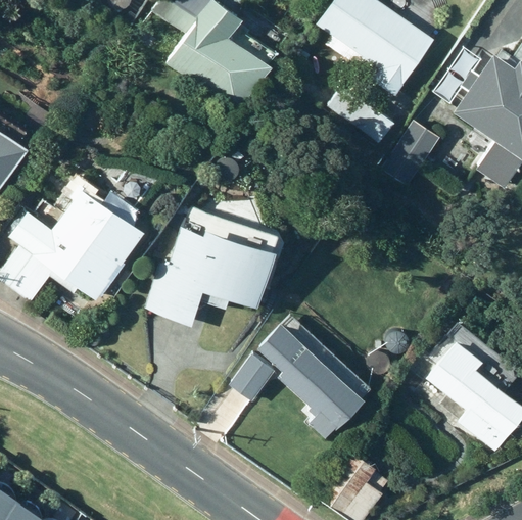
[(167,63),(236,110),(273,69),(230,41),(245,17),(219,0),(158,0),(151,11),(186,35),(167,63)]
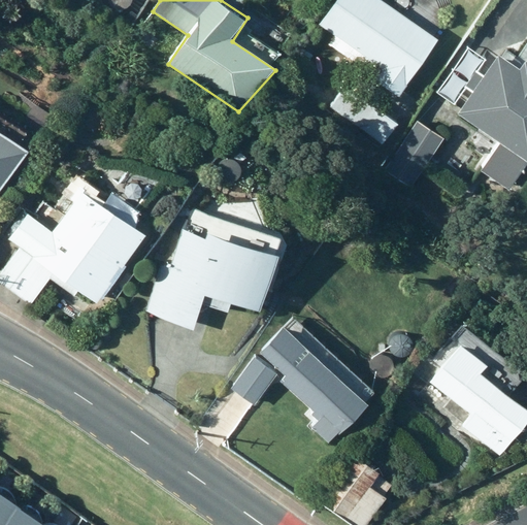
[(337,0),(320,25),(386,71),(379,83),(398,96),(437,40),(380,0),(337,0)]
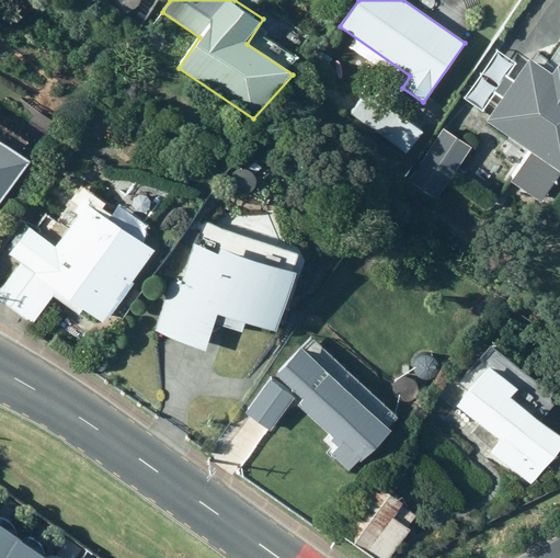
[(559,65),(552,75),(530,59),(514,82),(505,77),(494,92),(503,98),(487,122),(530,152),(511,181),(540,202),(559,174),(559,65)]
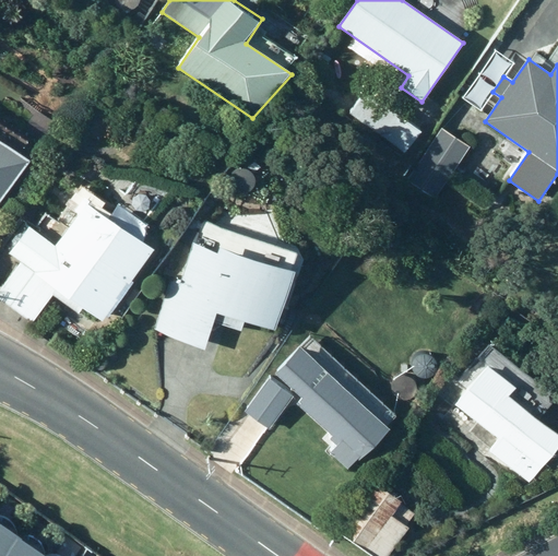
[(366,92),(349,113),(399,155),(420,131),(401,114),(396,118),(366,92)]
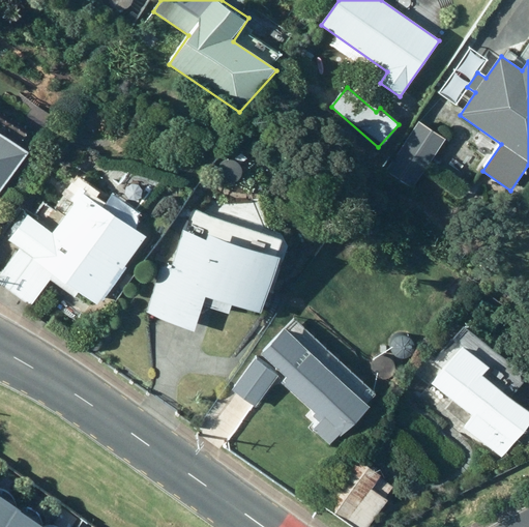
[(424,170),(445,139),(424,124),(403,155),(424,170)]
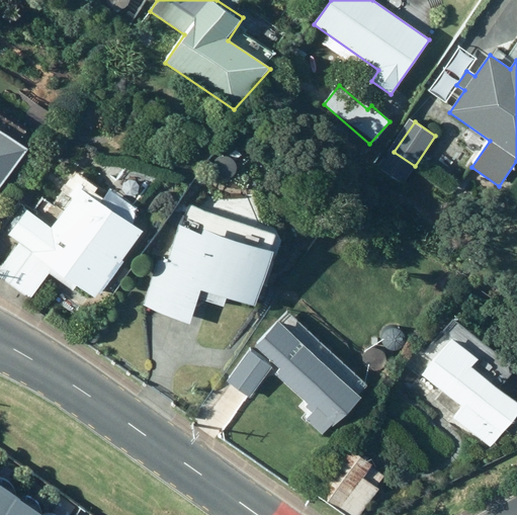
[(0,192),(32,153),(20,145),(24,138),(0,122),(0,192)]
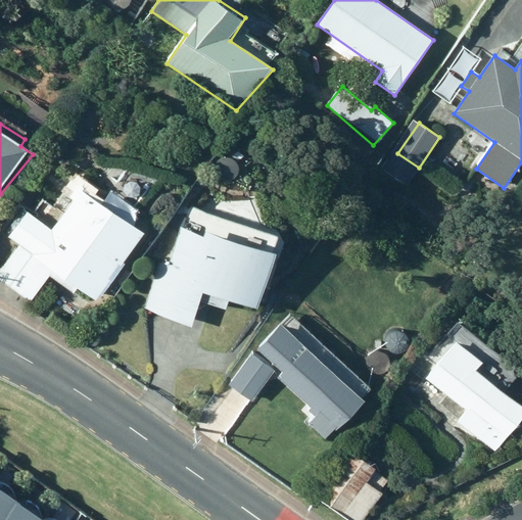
[(121,267),(144,233),(131,223),(139,211),(112,193),(103,205),(80,189),(53,227),(28,209),(7,238),(16,244),(0,268),(0,281),(31,302),(49,276),(74,293),(78,287),(97,300),(112,278),(110,278),(120,266),(121,267)]
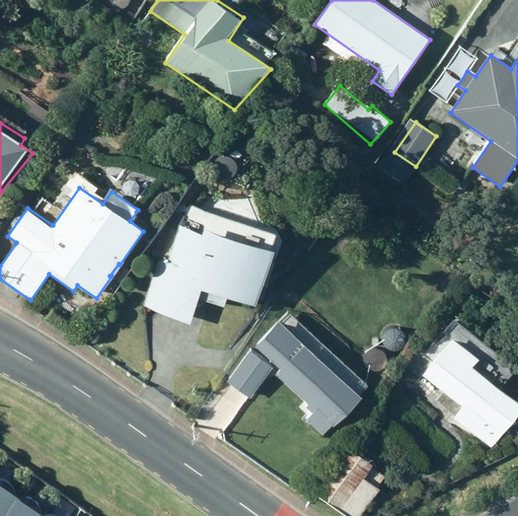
[(255,308),(275,255),(205,230),(203,236),(180,227),(167,264),(158,260),(142,305),(190,323),(199,298),(224,307),(227,298),(255,308)]
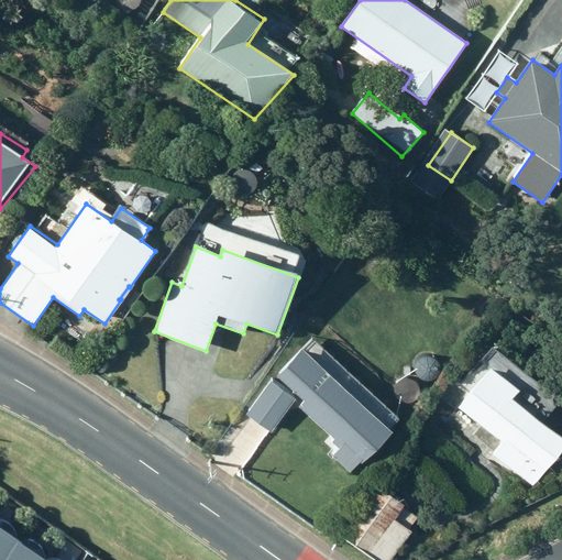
[(301,349),(276,376),(304,402),(299,406),(331,437),(332,454),(351,471),(393,435),(301,349)]
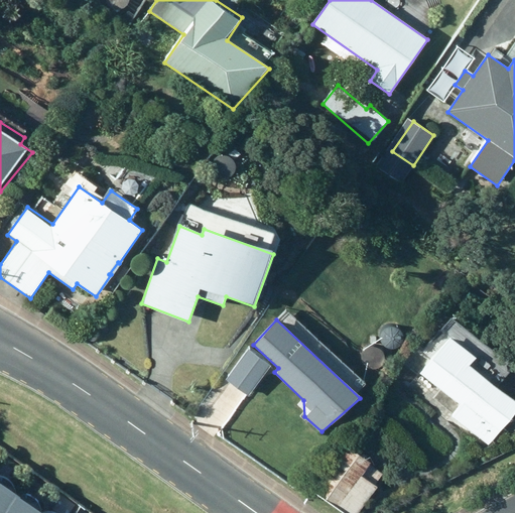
[(451,340),(422,374),(460,405),(452,414),(489,446),(514,415),(514,403),(470,367),(476,360),(451,340)]
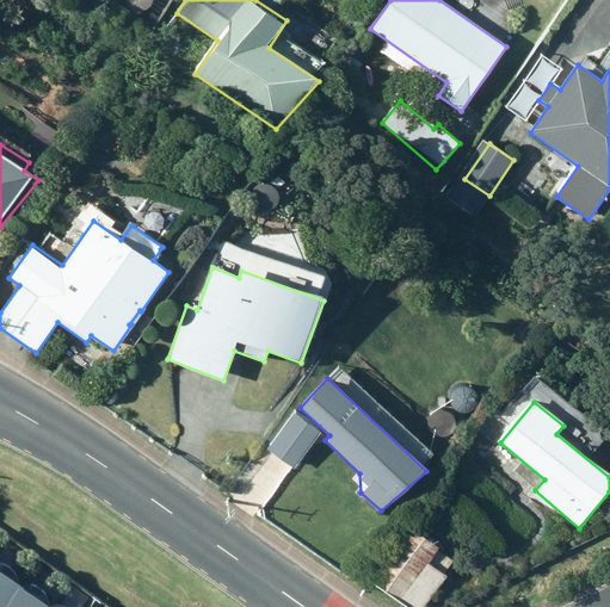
[(294,469),(321,432),(295,413),(267,448),(294,469)]
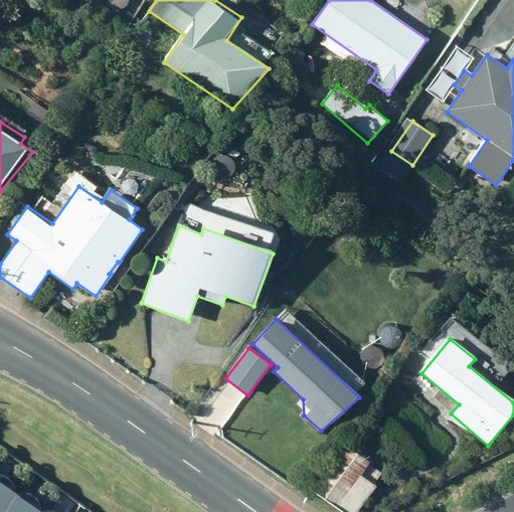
[(312,491),(340,511),(356,511),(377,485),(374,483),(382,472),(346,445),(312,491)]
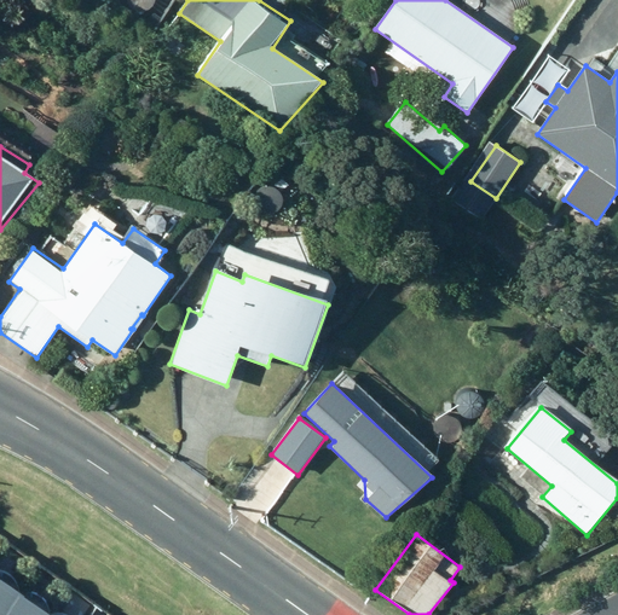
[(65,614),(0,569),(0,614),(65,614)]
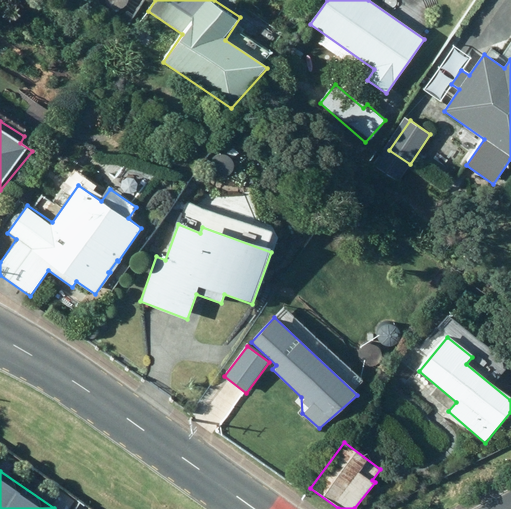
All buildings are outlined.
